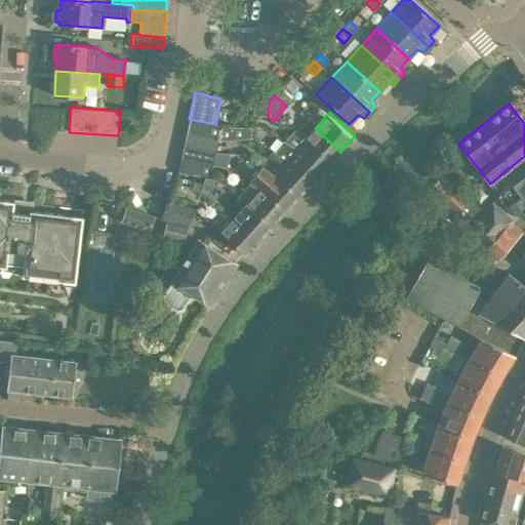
[(189,119),(187,132),(218,138),(228,140),(251,138),(251,127),(230,127),(221,126),(215,124),(189,119)]
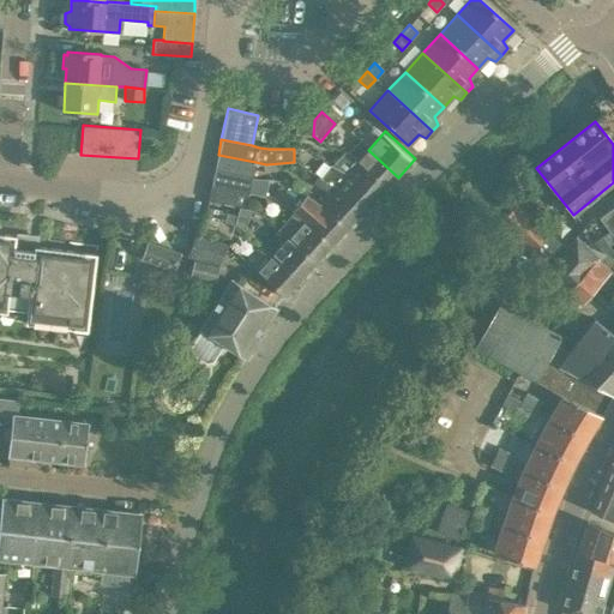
[(398,178),(368,150),(359,142),(348,154),(386,190),(398,178)]
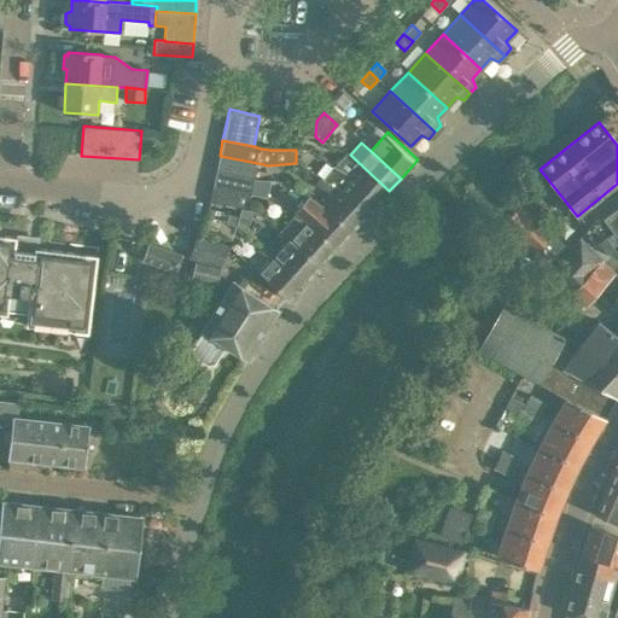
[(378,203),(389,191),(350,155),(349,153),(343,159),(353,169),(348,175),(378,203)]
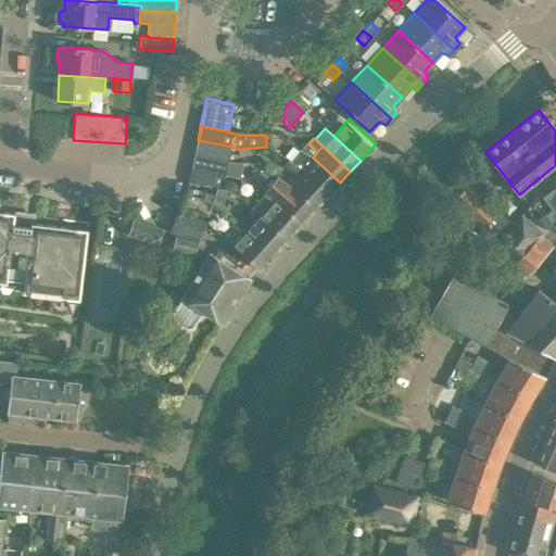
[(231,147),(198,140),(194,154),(228,161),(231,147)]
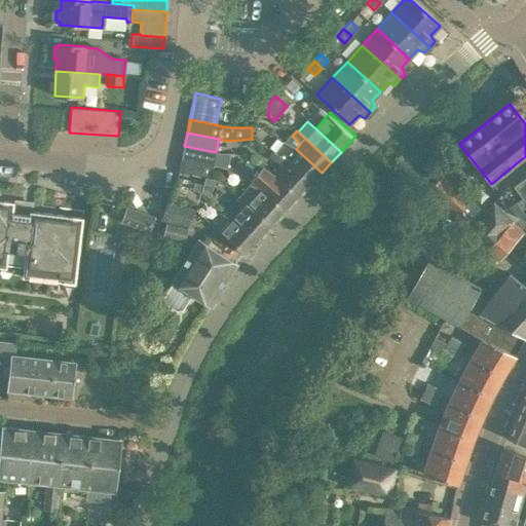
[(285,142),(274,153),(285,159),(311,184),(322,173),(296,149),(285,142)]
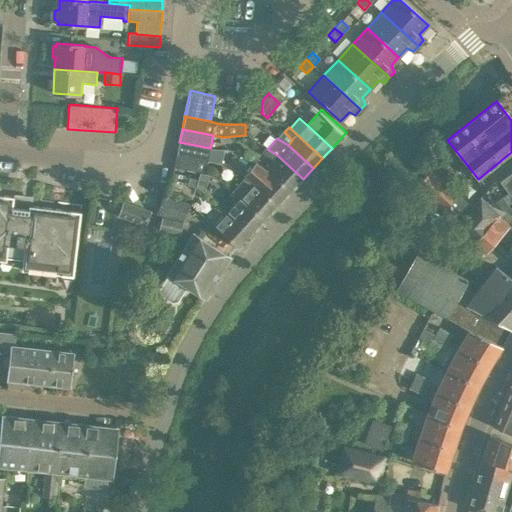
[(210,148),(179,142),(176,155),(208,160),(210,148)]
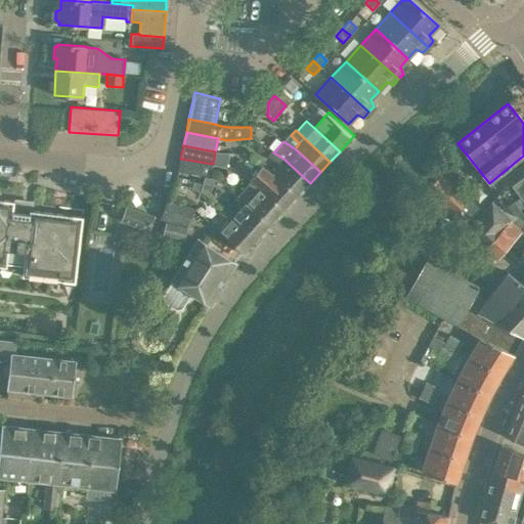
[(297,198),(310,183),(284,159),(273,153),(272,151),(268,158),(280,165),(271,174),(297,198)]
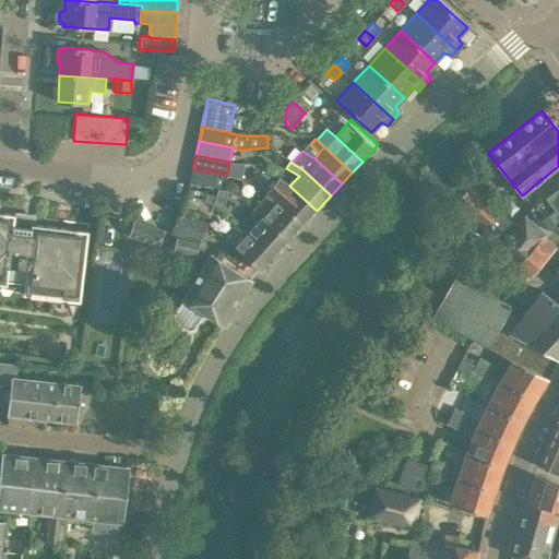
[(192,169),(189,182),(217,189),(224,190),(227,175),(192,169)]
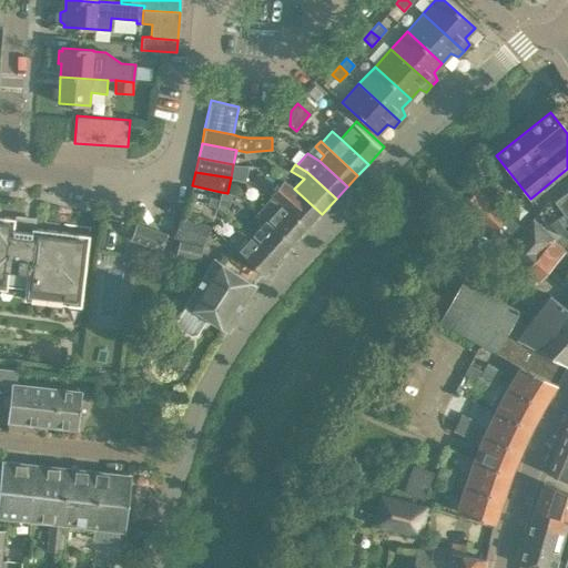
[(307,230),(322,214),(294,189),(284,181),(271,195),(272,196),(271,198),(279,204),(307,230)]
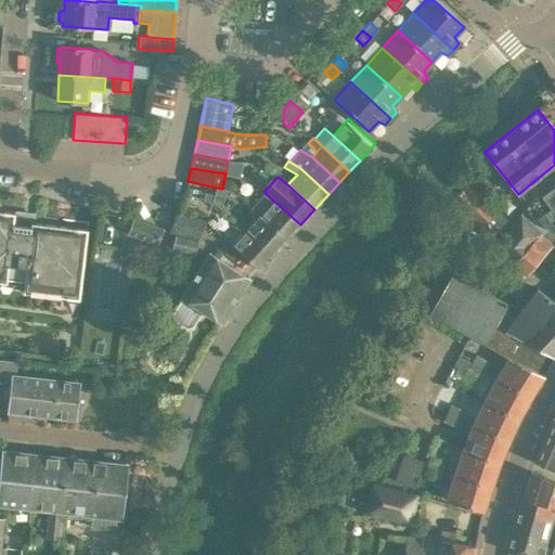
[(467,183),(449,203),(493,244),(511,224),(467,183)]
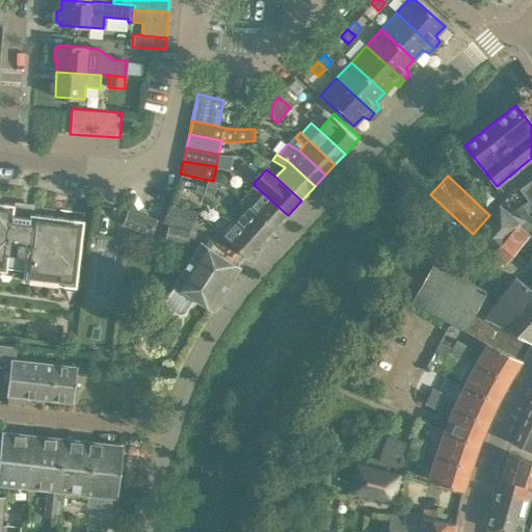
[(503,198),(525,220),(531,215),(531,177),(504,198),(503,198)]
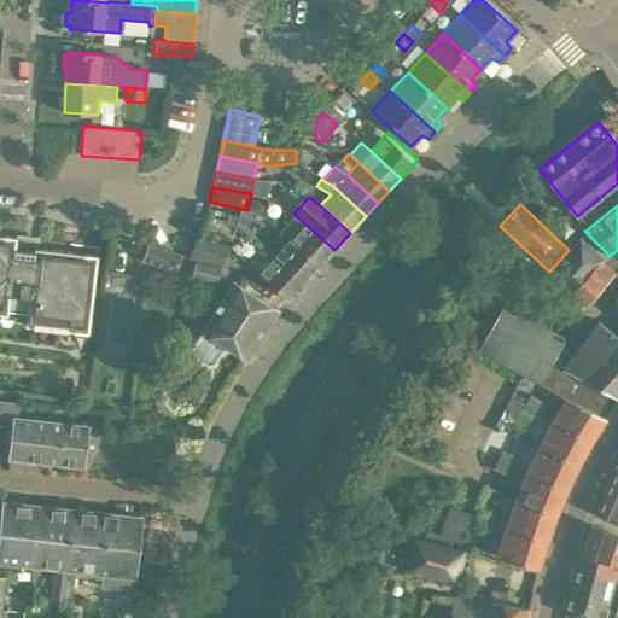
[(252,210),(248,210),(240,209),(237,225),(245,232),(252,210)]
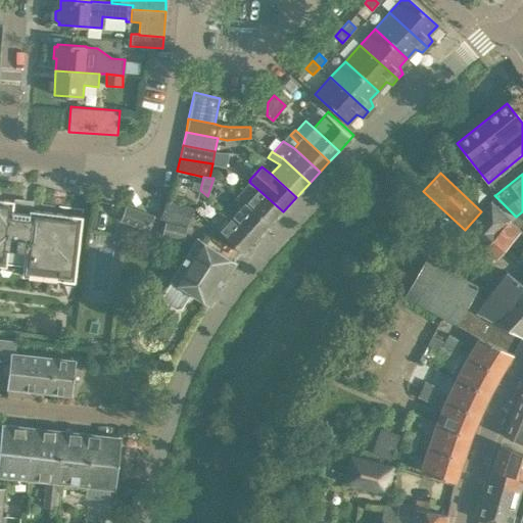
[(249,182),(238,196),(257,214),(270,226),(283,211),(256,188),(249,182)]
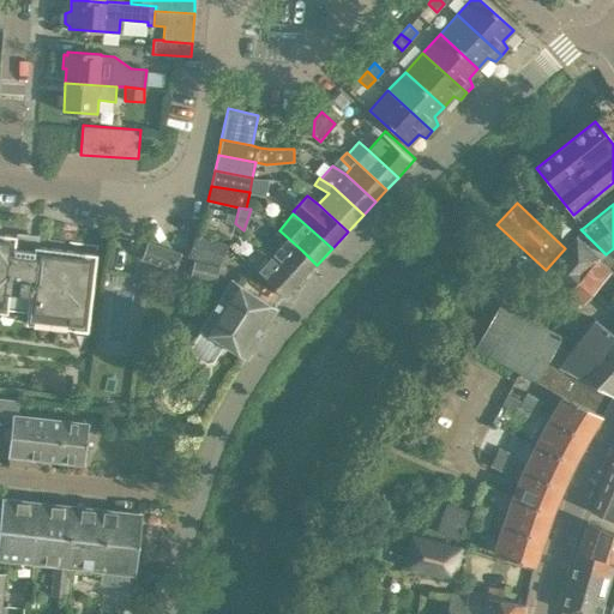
[(280,230),(264,247),(301,282),(317,265),(302,251),(280,230)]
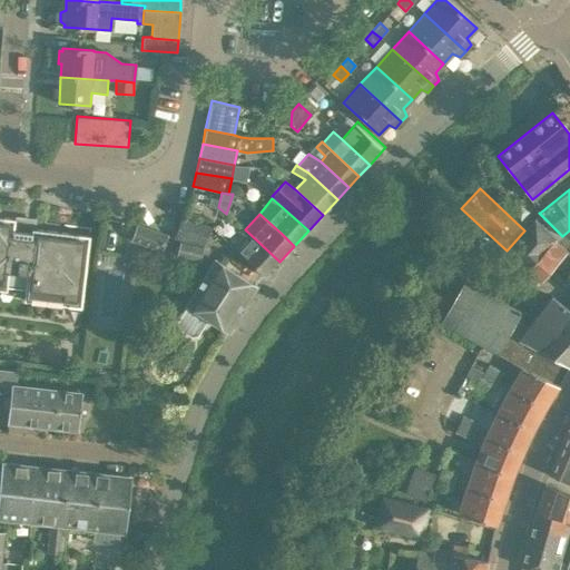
[(90,227),(15,218),(0,216),(0,296),(22,300),(68,305),(80,306),(81,300),(89,235),(90,227)]
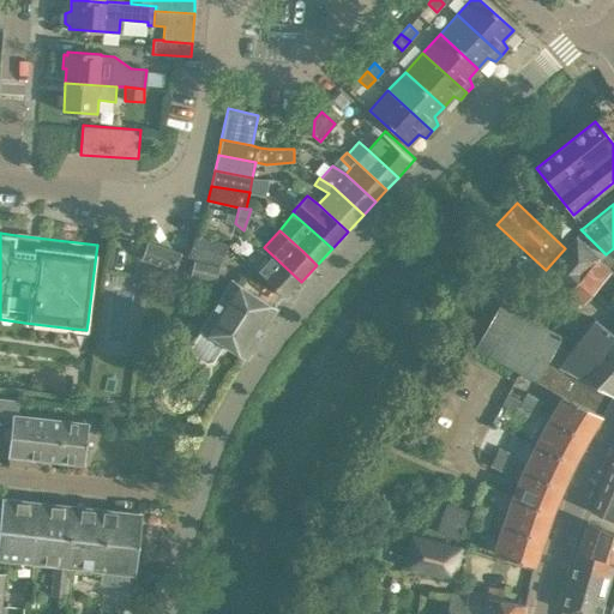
[(196,235),(188,256),(218,268),(226,247),(196,235)]
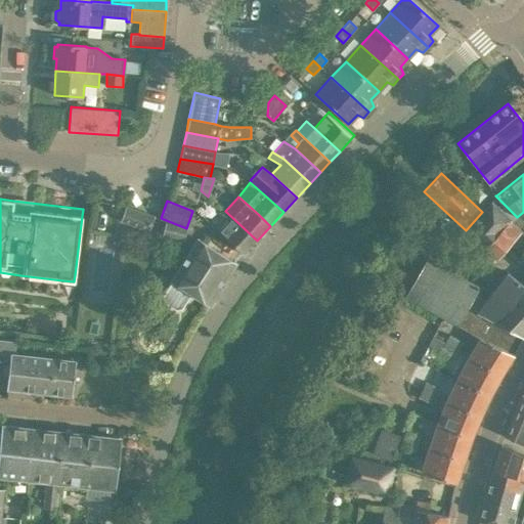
[(496,258),(510,244),(516,237),(519,233),(521,231),(511,222),(491,203),(482,212),(466,230),(496,258)]
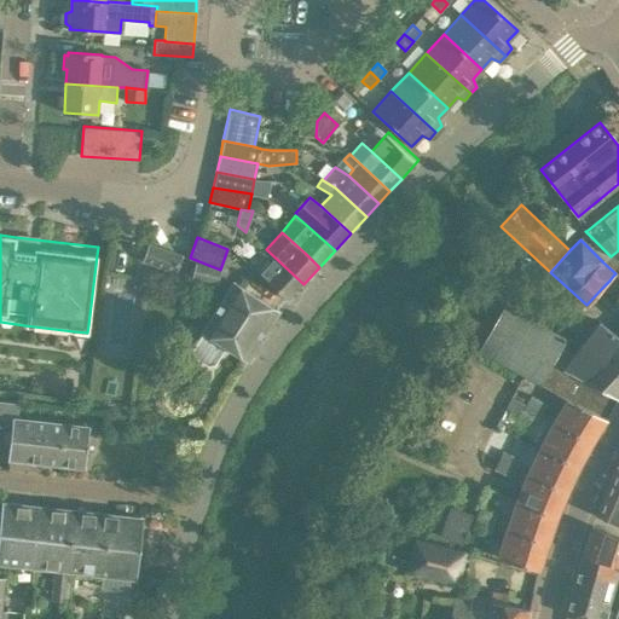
[(181,271),(185,249),(149,243),(145,265),(181,271)]
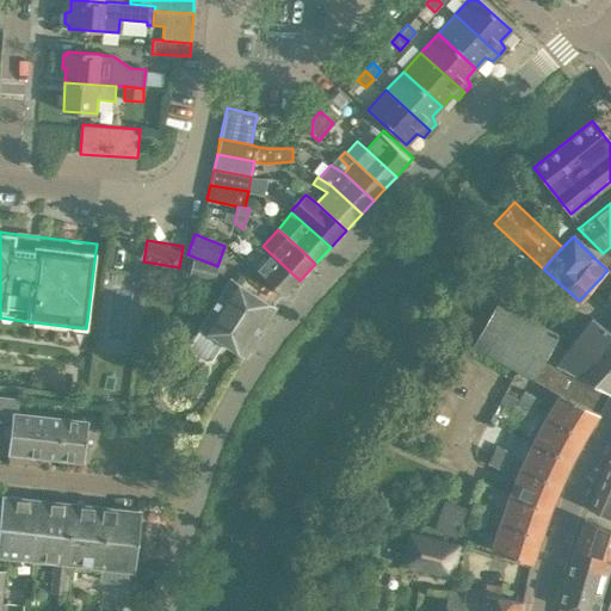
[(300,281),(263,246),(247,264),(284,297),(300,281)]
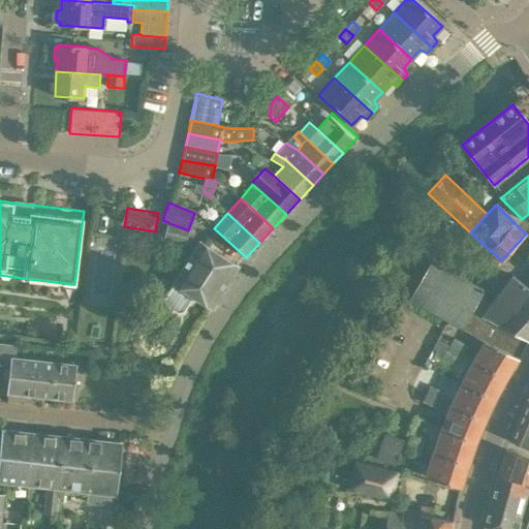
[(528,230),(528,214),(522,219),(516,224),(526,234),(528,230)]
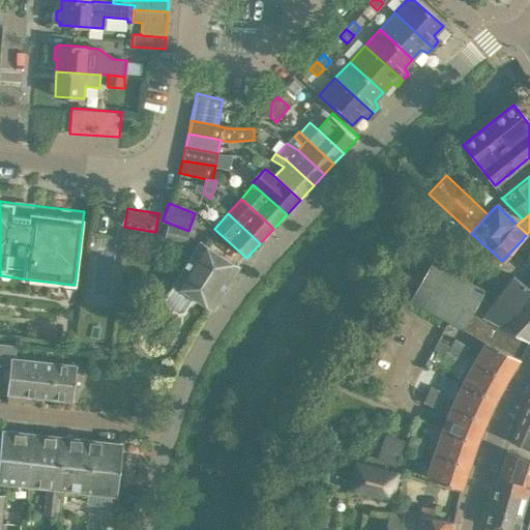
[(166,239),(187,243),(190,231),(169,226),(166,239)]
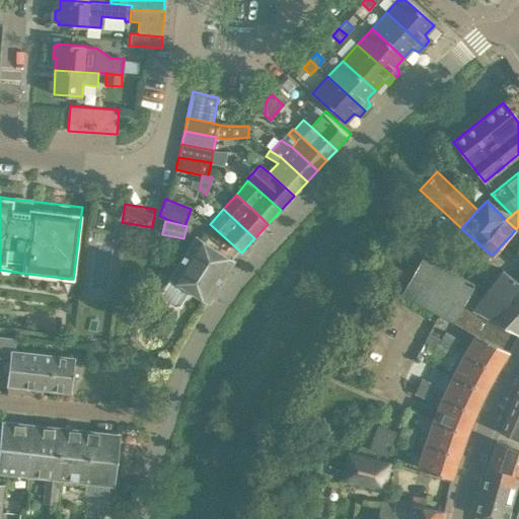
[(518,246),(518,243),(511,235),(505,241),(515,251),(518,246)]
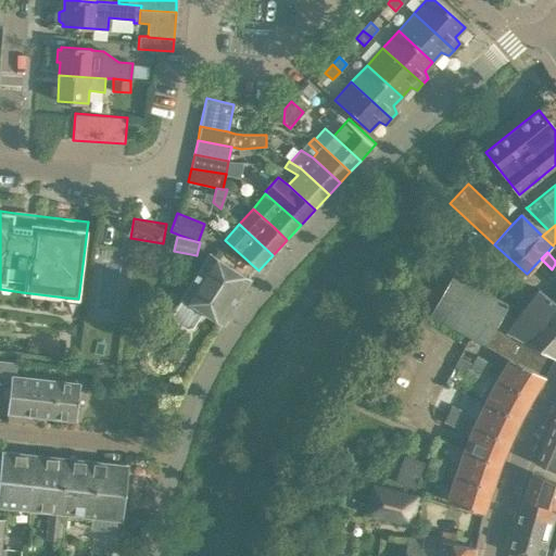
[(222,325),(251,279),(210,253),(172,312),(174,318),(186,326),(192,326),(201,312),(222,325)]
